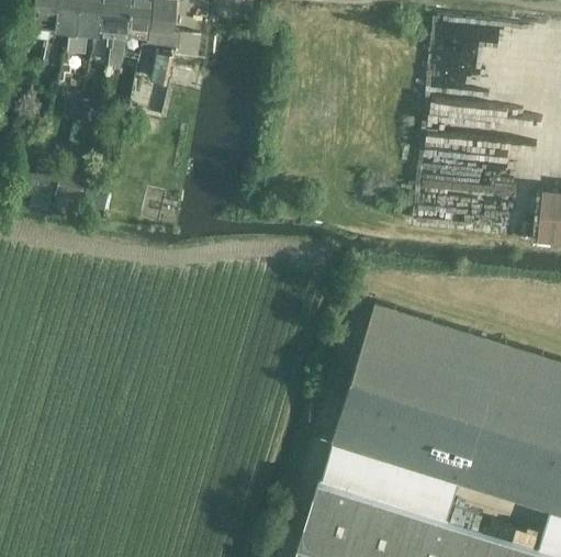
[(30,0),(27,19),(26,29),(29,29),(27,41),(46,42),(47,34),(49,34),(53,0),(30,0)]
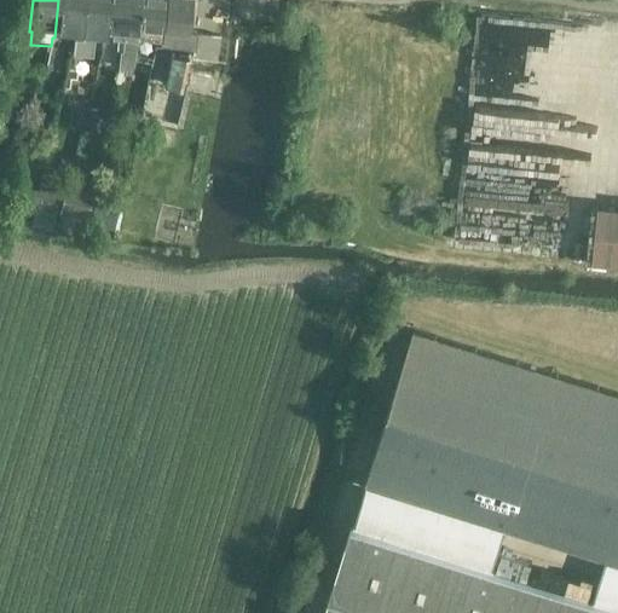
[(84,0),(58,0),(55,38),(57,38),(57,35),(79,38),(84,0)]
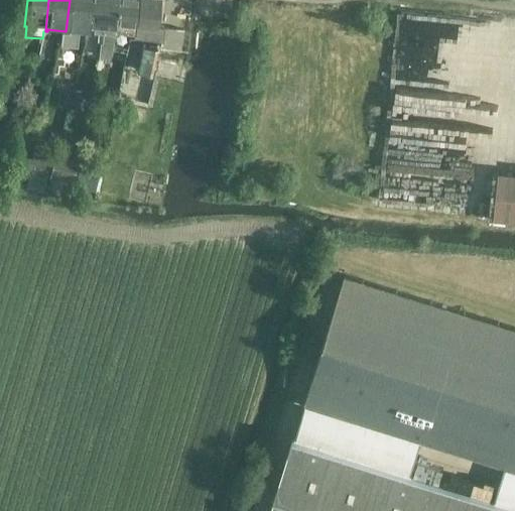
[(60,35),(60,36),(57,48),(69,50),(70,43),(75,43),(76,32),(89,34),(93,0),(70,0),(66,31),(68,31),(67,36),(60,35)]
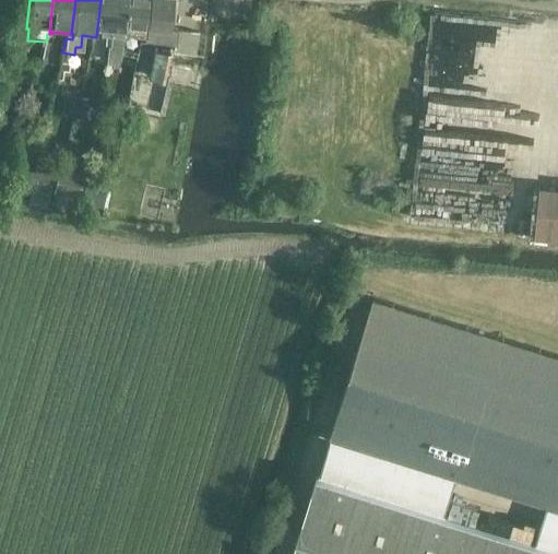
[(127,0),(104,0),(99,39),(109,40),(108,50),(106,50),(105,67),(117,68),(122,43),(122,42),(122,39),(127,0)]
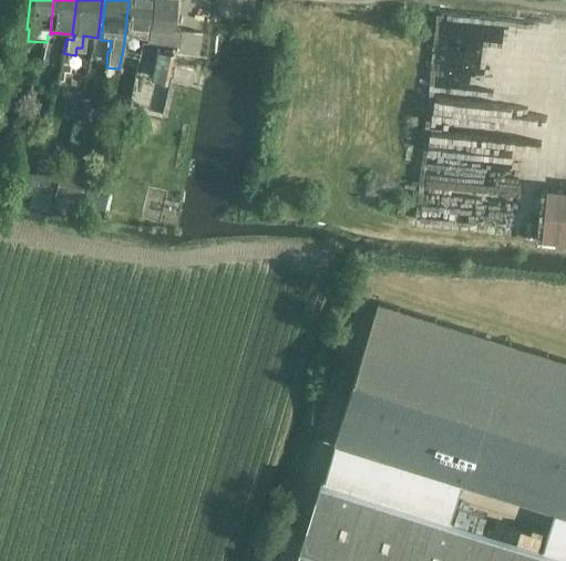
[(148,33),(148,30),(152,0),(129,0),(124,40),(146,42),(148,33)]
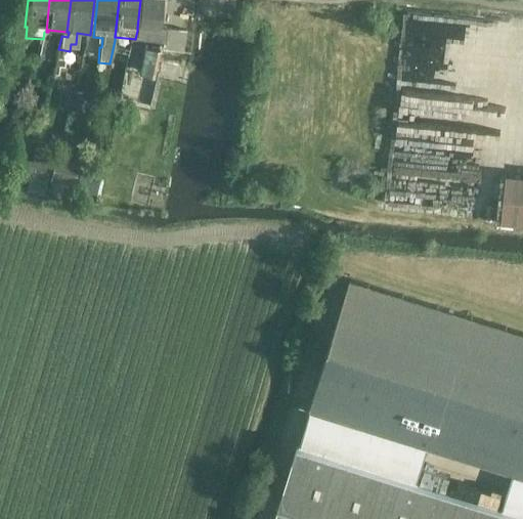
[(140,0),(137,28),(137,31),(146,32),(146,39),(158,40),(159,33),(158,33),(162,1),(157,0),(140,0)]
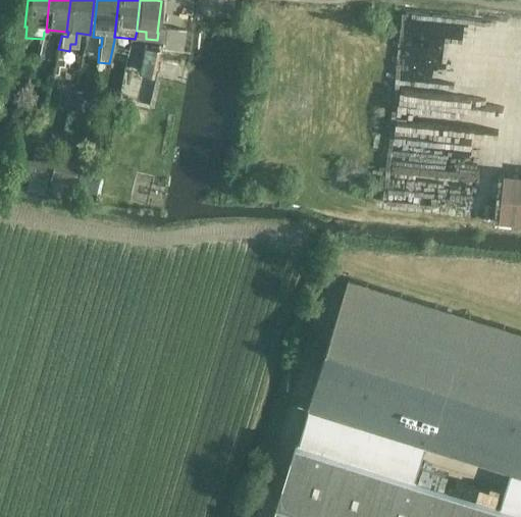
[(152,79),(158,51),(142,49),(137,74),(152,79)]
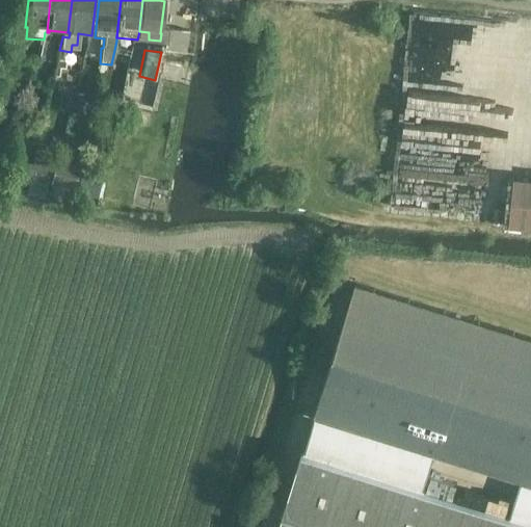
[(40,137),(25,200),(44,204),(52,165),(42,163),(48,139),(40,137)]
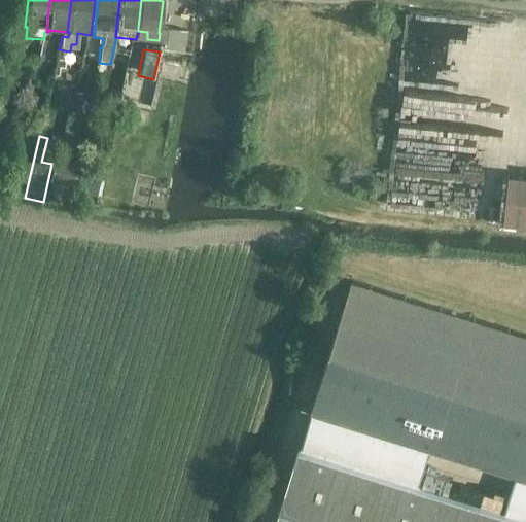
[(73,192),(78,168),(55,163),(49,186),(73,192)]
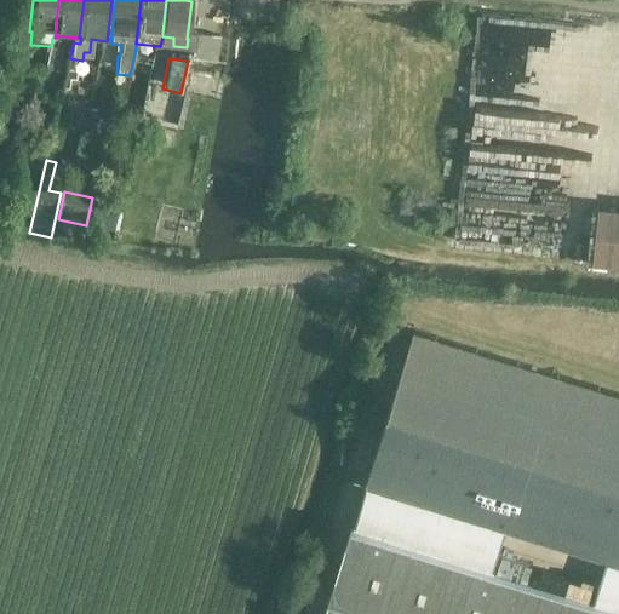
[(113,235),(118,216),(93,210),(89,230),(113,235)]
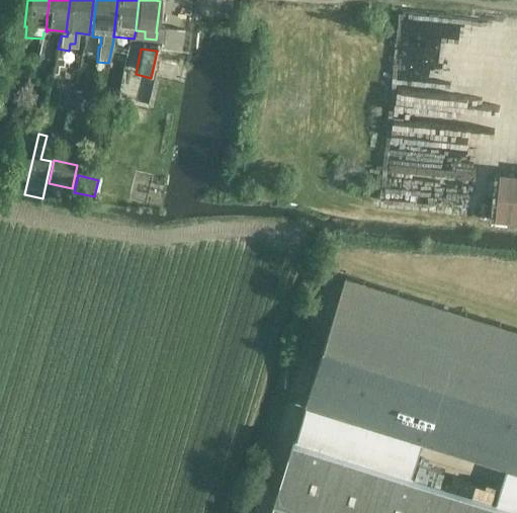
[(516,178),(499,177),(495,223),(516,225),(516,178)]
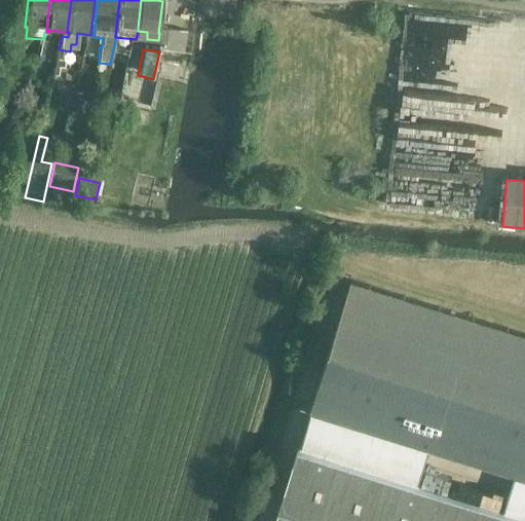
[(133,185),(129,201),(159,209),(162,192),(133,185)]
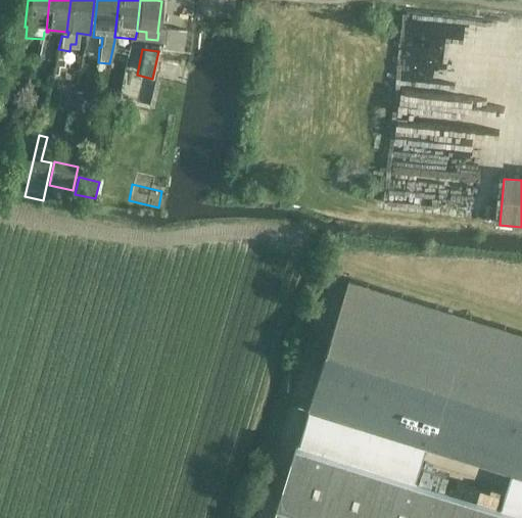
[(521,479),(521,336),(348,283),(307,414),(521,479)]
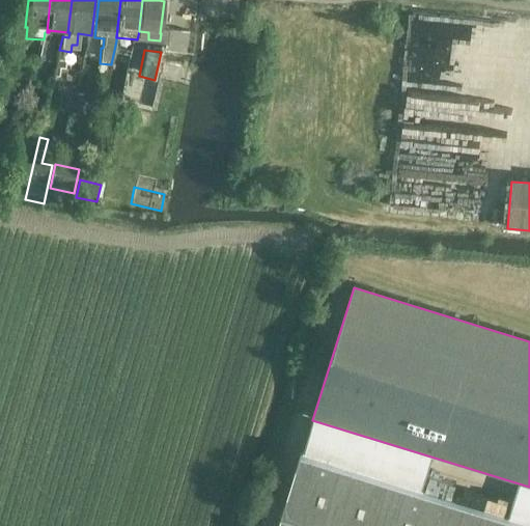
[(526,525),(301,455),(279,525),(526,525)]
